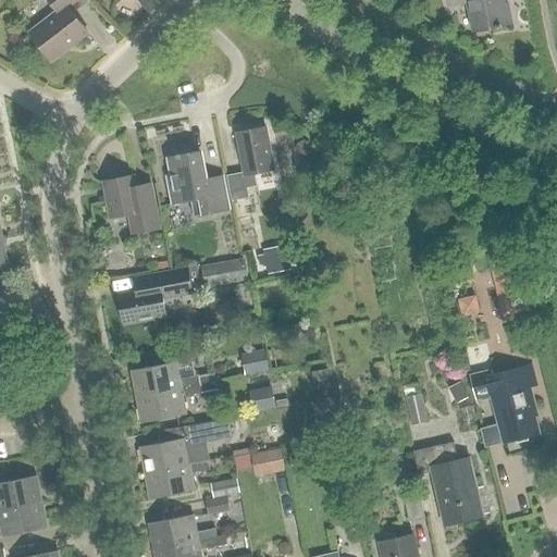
[(48,0),(57,11),(29,33),(51,61),(88,34),(67,8),(77,0),(48,0)]
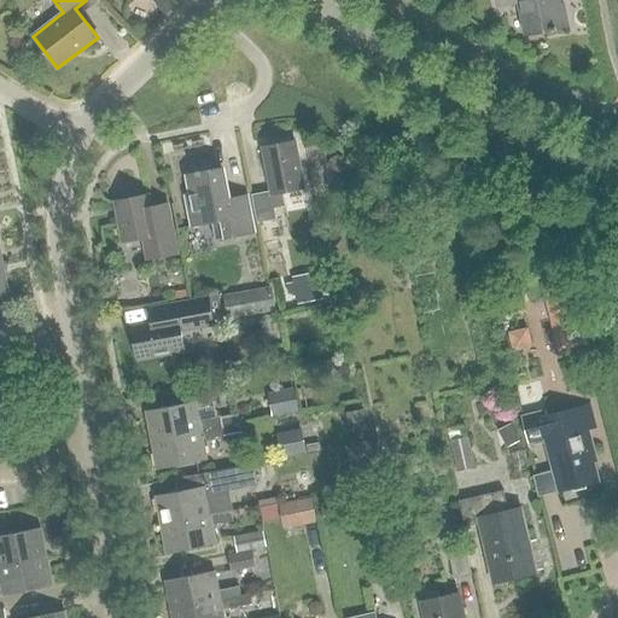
[(495,0),(497,7),(518,3),(525,35),(551,30),(551,31),(557,31),(555,29),(567,27),(563,5),(559,6),(558,0),(495,0)]
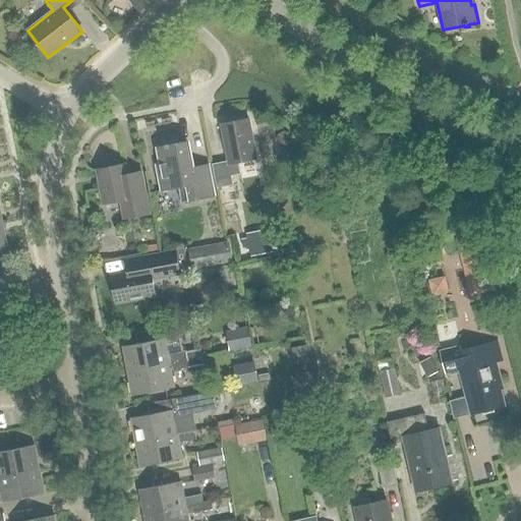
[(238,163),(256,159),(248,119),(221,124),(228,161),(212,165),(217,188),(233,185),(231,176),(241,174),(238,163)]
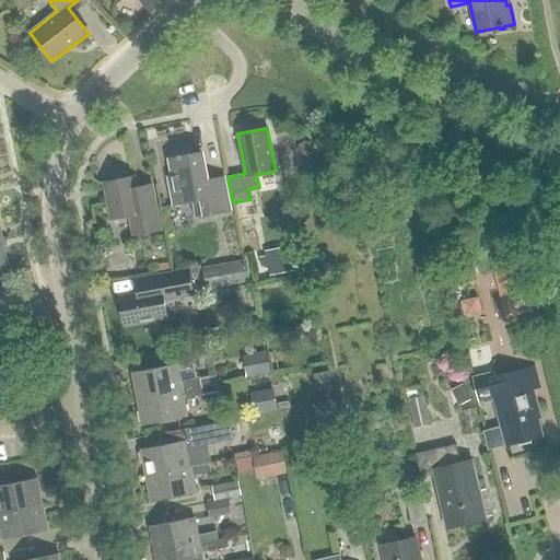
[(229,211),(222,177),(206,181),(200,152),(181,156),(181,155),(176,156),(177,156),(170,159),(173,176),(170,176),(175,206),(191,202),(195,218),(229,211)]
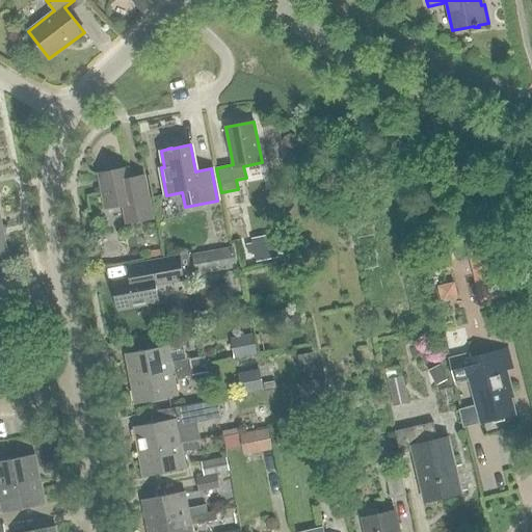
[(124,205),(126,217),(128,223),(152,219),(143,176),(129,179),(127,167),(100,174),(107,209),(124,205)]
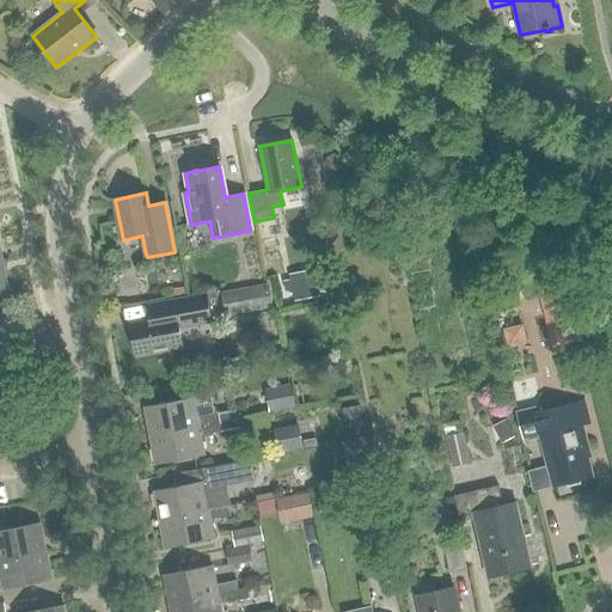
[(561,280),(558,281),(556,269),(538,274),(540,286),(537,287),(552,348),(577,342),(561,280)]
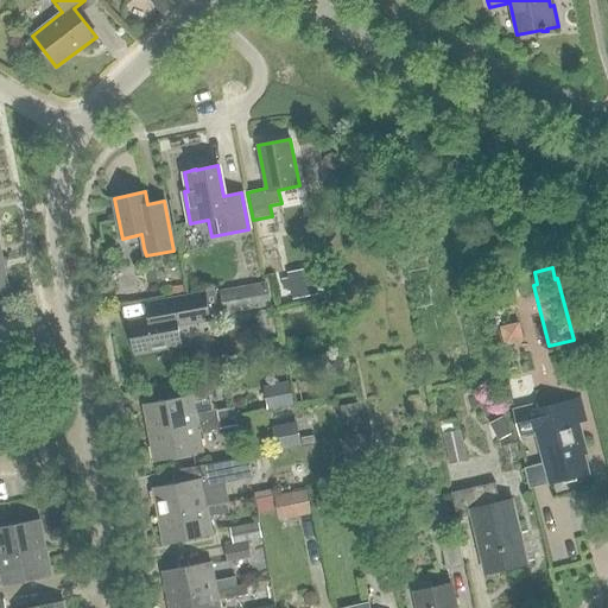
[(312,273),(283,279),(285,290),(291,289),(293,301),(317,296),(312,273)]
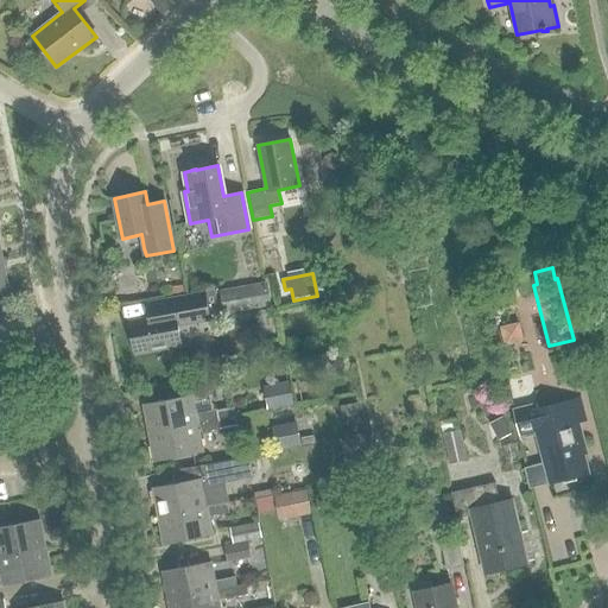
[(263,311),(259,286),(220,293),(225,318),(263,311)]
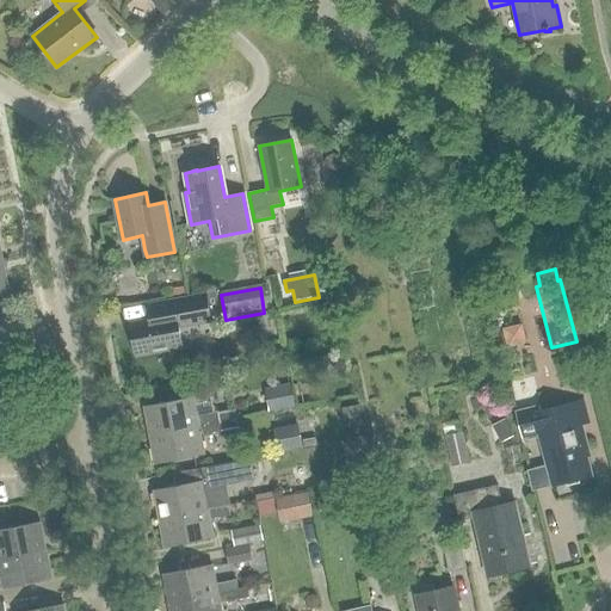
[(148,320),(129,323),(135,356),(183,347),(179,328),(199,325),(211,322),(209,309),(207,294),(164,302),(144,306),(148,320)]
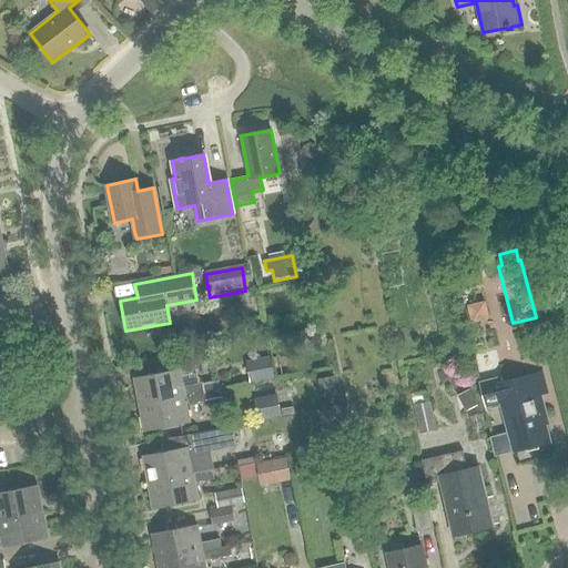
[(469,322),(488,318),(485,300),(466,304),(469,322)]
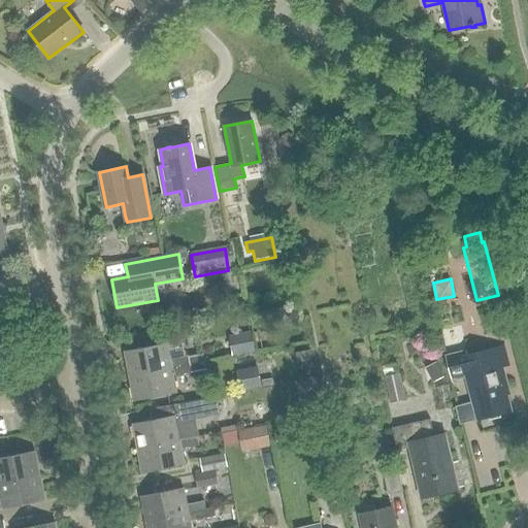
[(240,337),(239,333),(228,336),(232,356),(255,352),(252,335),(240,337)]
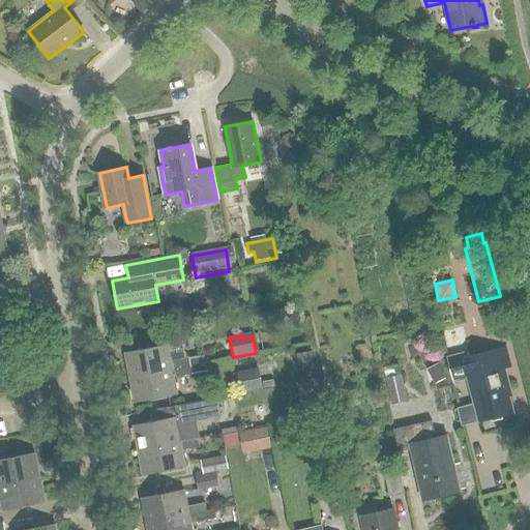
[(125,351),(130,377),(208,361),(207,353),(174,359),(171,343),(125,351)]
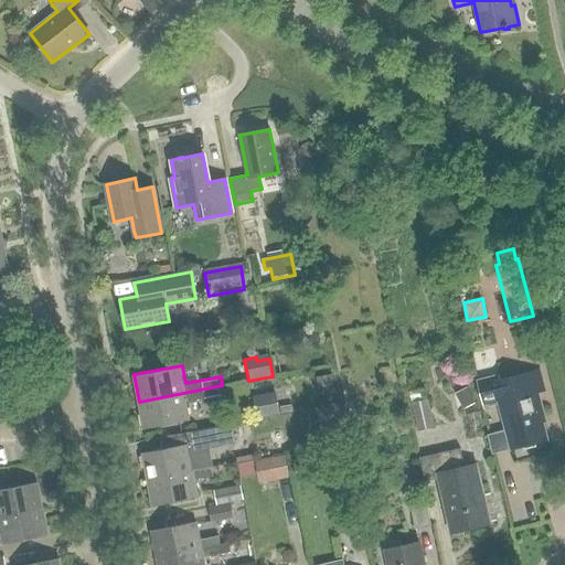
[(483,408),(499,404),(511,450),(547,440),(541,416),(543,415),(537,394),(545,392),(539,370),(532,372),(522,374),(524,382),(501,387),(499,376),(477,382),(483,408)]
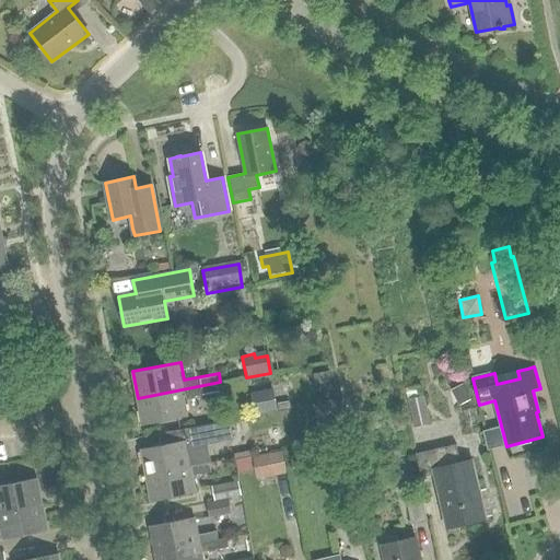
[(329,372),(313,375),(316,393),(333,389),(329,372)]
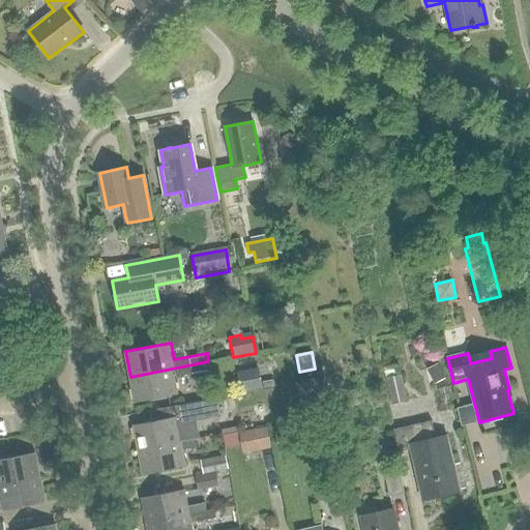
[(208,361),(130,377),(135,402),(180,393),(177,376),(210,370),(208,361)]
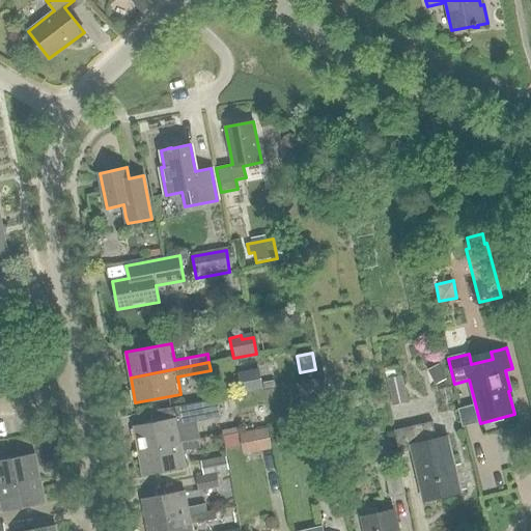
[(262,383),(259,369),(238,373),(242,394),(263,390),(262,383)]
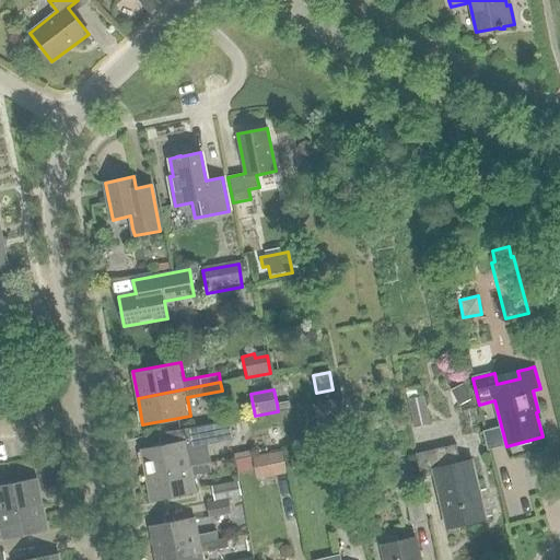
[(431,423),(424,396),(408,399),(415,428),(431,423)]
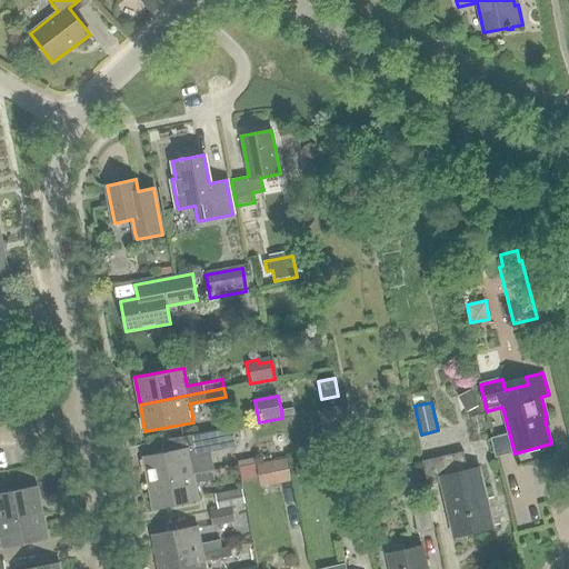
[(293,408),(281,410),(282,418),(295,416),(293,408)]
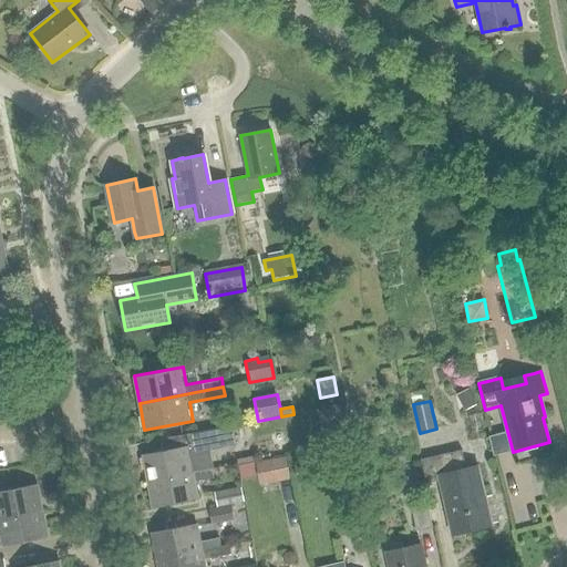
[(143,455),(147,482),(213,470),(208,451),(237,445),(233,425),(187,434),(189,446),(143,455)]
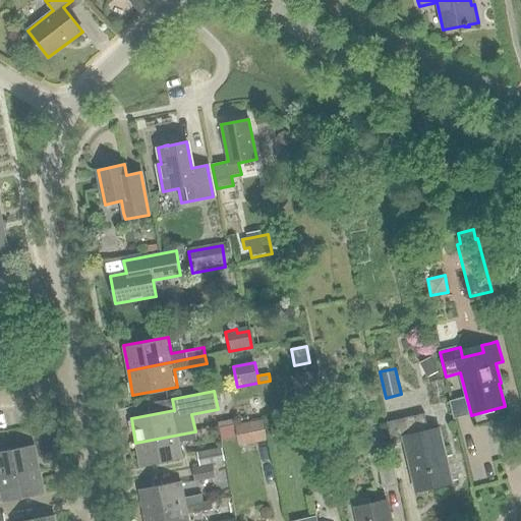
[(235,400),(239,421),(265,417),(261,395),(235,400)]
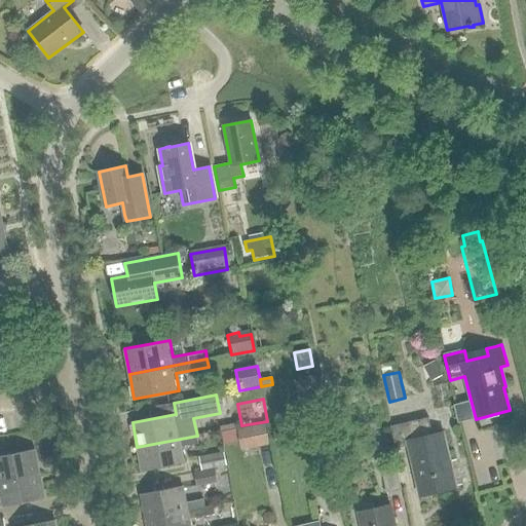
[(419,495),(455,487),(443,434),(433,437),(428,418),(390,426),(396,448),(408,446),(419,495)]
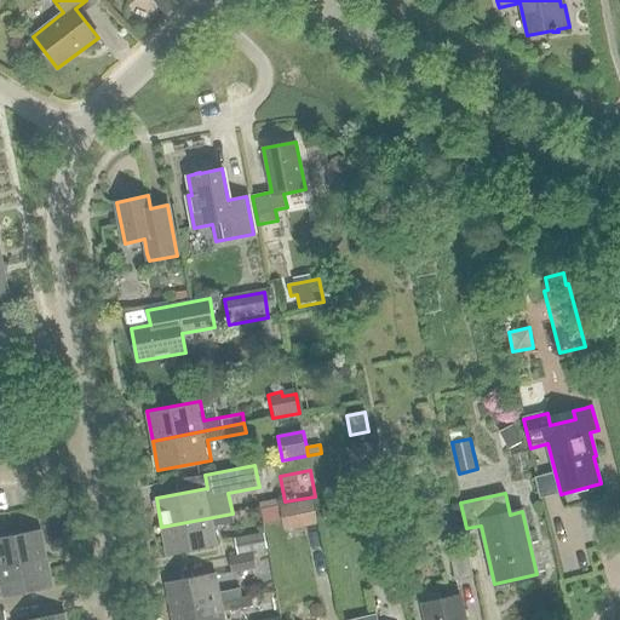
[(317,523),(314,500),(280,506),(283,529),(317,523)]
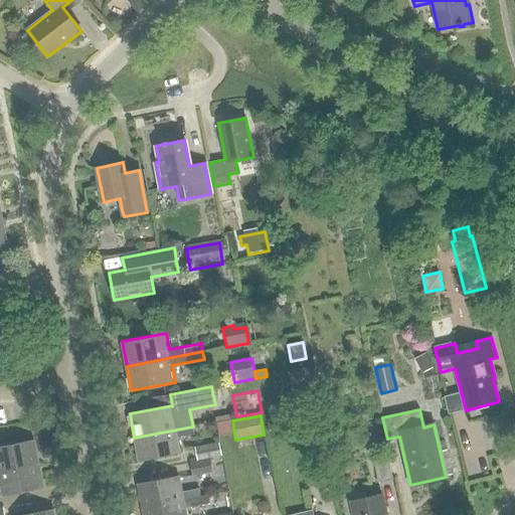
[(193,426),(134,438),(139,462),(180,455),(177,438),(194,435),(193,426)]
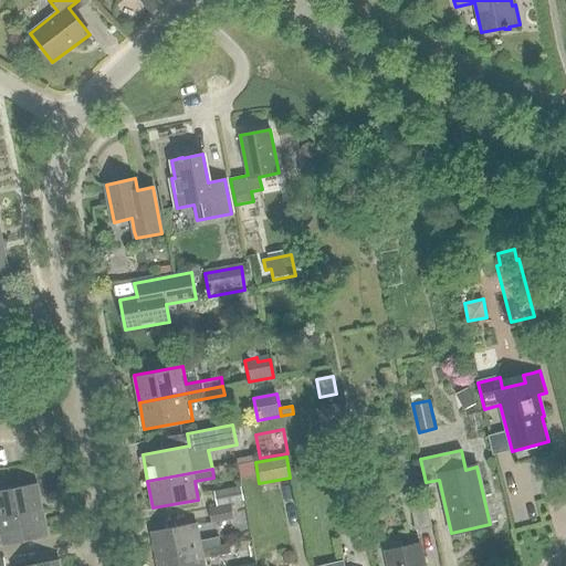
[(0,517),(42,510),(37,484),(0,491),(0,517)]
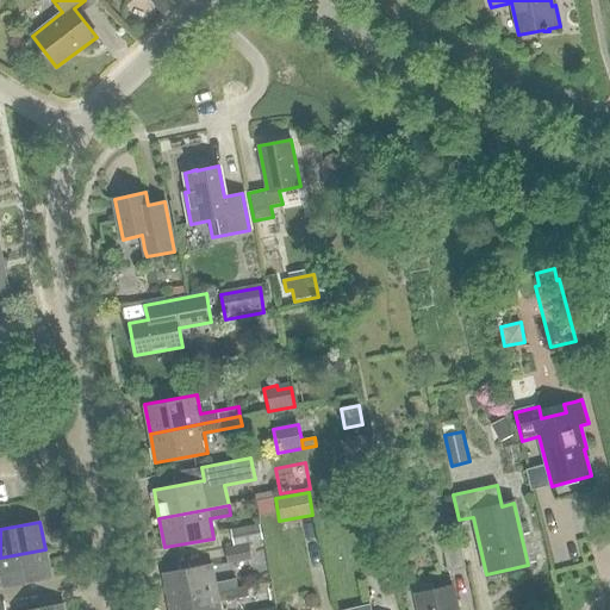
[(259,524),(231,529),(234,545),(261,540),(259,524)]
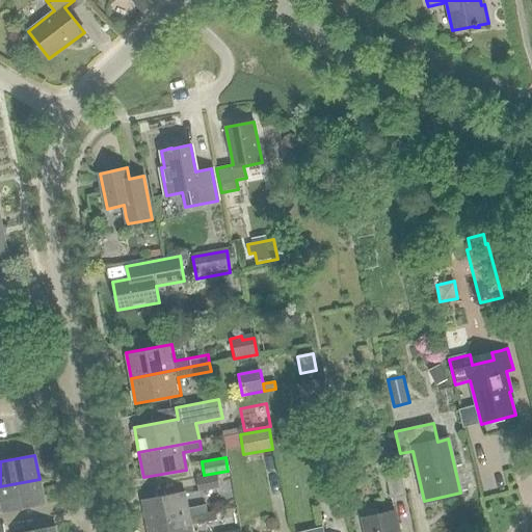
[(400,470),(386,474),(392,499),(406,495),(400,470)]
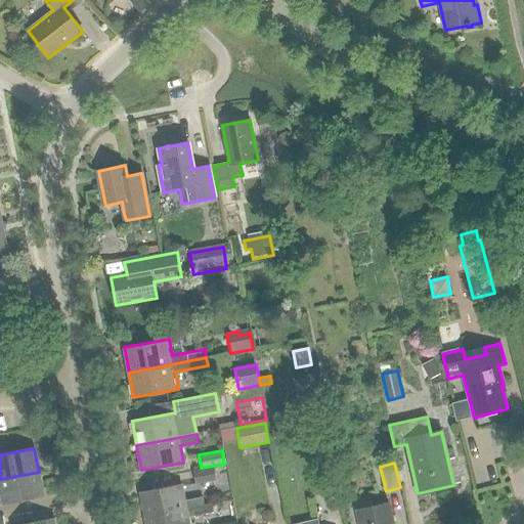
[(195,484),(217,480),(214,467),(193,471),(195,484)]
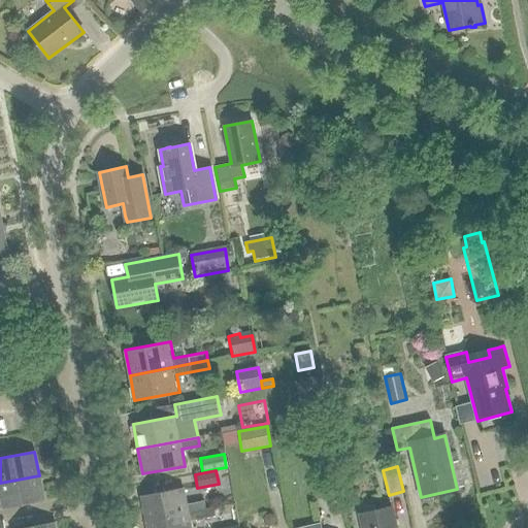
[(39,475),(0,483),(0,495),(3,509),(44,501),(39,475)]
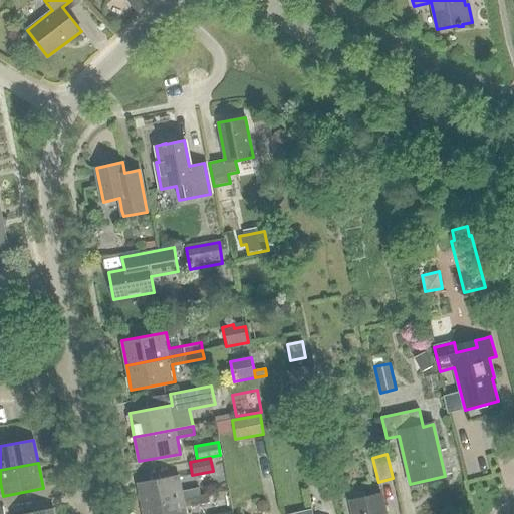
[(142,507),(200,497),(198,488),(181,491),(178,476),(138,483),(142,507)]
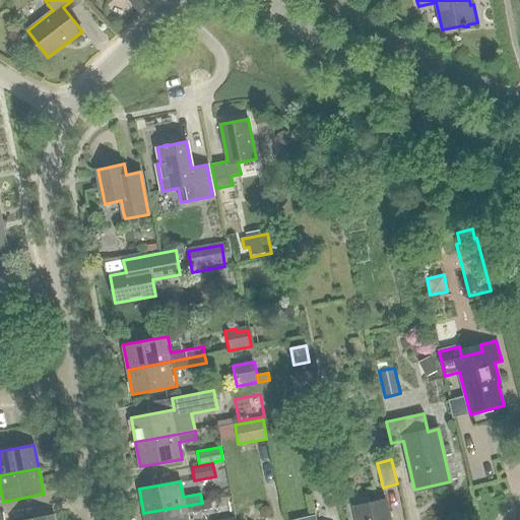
[(369,498),(356,501),(358,506),(353,507),(355,519),(389,519),(385,500),(371,503),(369,498)]
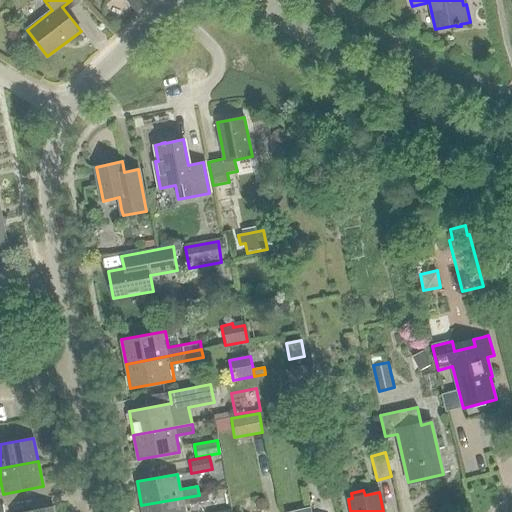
[(207,493),(199,495),(141,505),(142,511),(184,511),(183,505),(209,501),(207,493)]
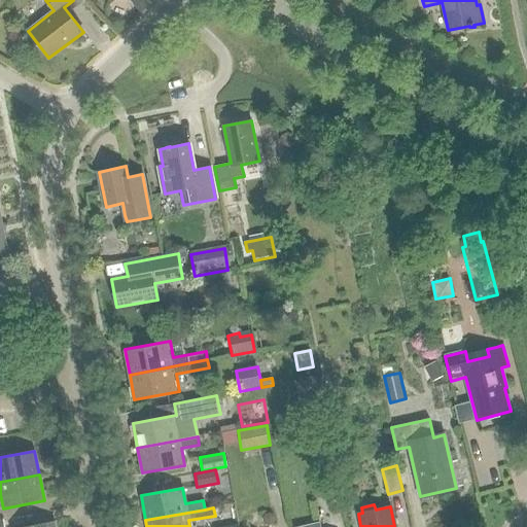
[(271,513),(266,514),(264,518),(264,522),(268,525),(273,525),(276,521),(275,516),(271,513)]
